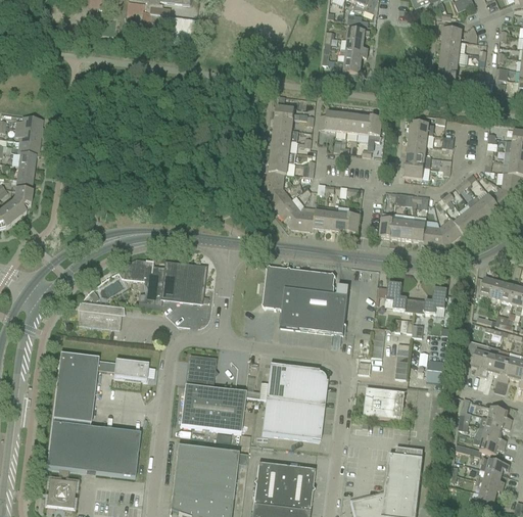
[(182,1),(182,0),(89,0),(88,12),(96,13),(97,6),(104,7),(105,0),(112,0),(112,4),(120,5),(121,0),(128,0),(126,13),(134,14),(132,26),(151,28),(152,20),(163,21),(164,14),(169,15),(170,7),(161,6),(161,2),(158,2),(158,0),(170,0),(182,1)]
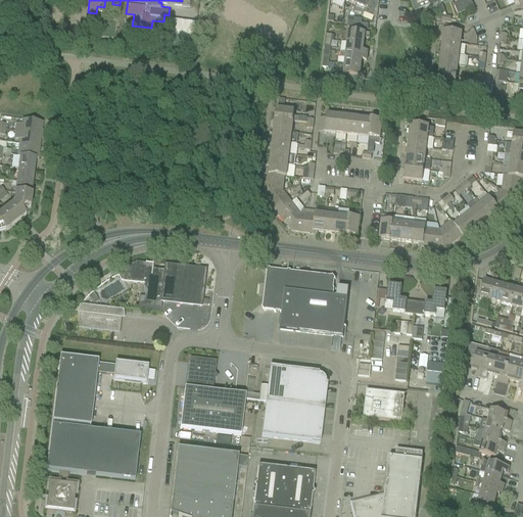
[(374,7),(378,0),(355,0),(354,1),(354,8),(364,9),(364,8),(372,11),(374,7)]
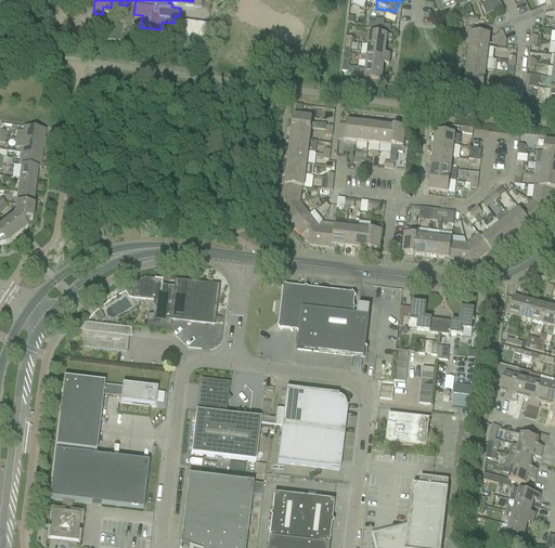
[(502,2),(501,0),(483,0),(481,1),(486,10),(502,2)]
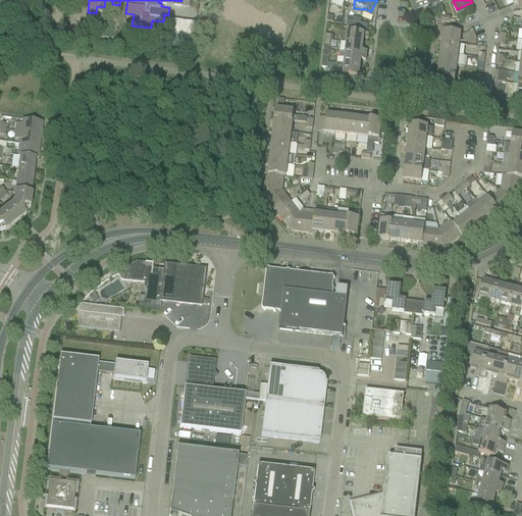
[(460,40),(461,29),(457,28),(458,21),(444,20),(441,38),(460,40)]
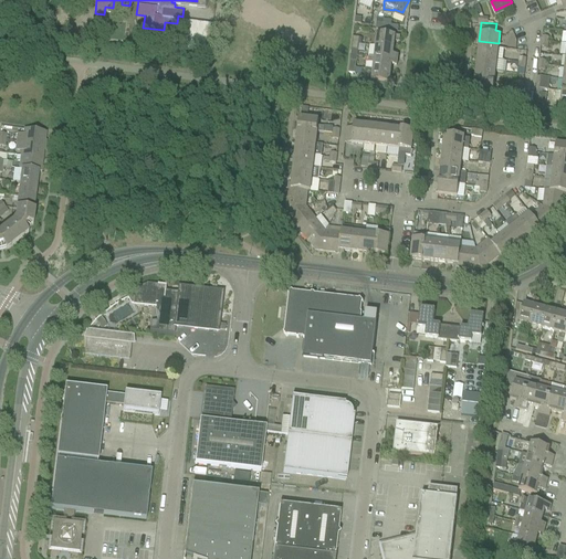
[(399,37),(400,31),(377,29),(376,41),(394,43),(395,37),(399,37)]
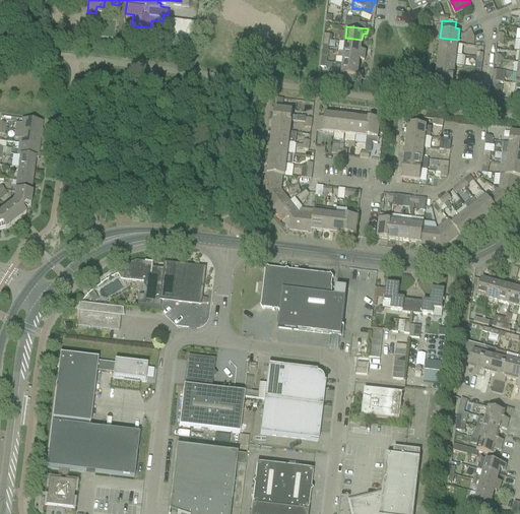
[(361,46),(362,40),(345,38),(343,48),(365,51),(366,46),(361,46)]
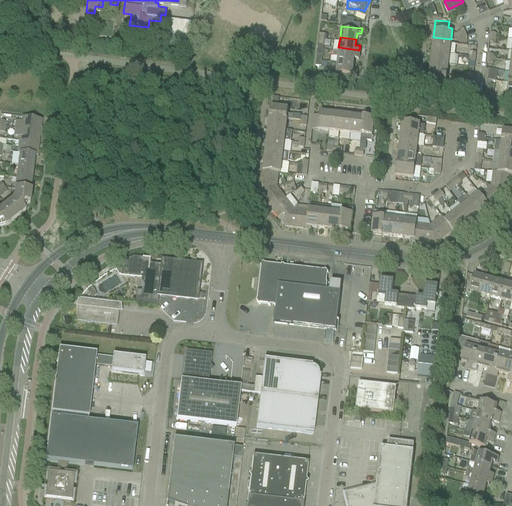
[(457,40),(451,39),(433,37),(432,47),(454,50),(456,40),(457,40)]
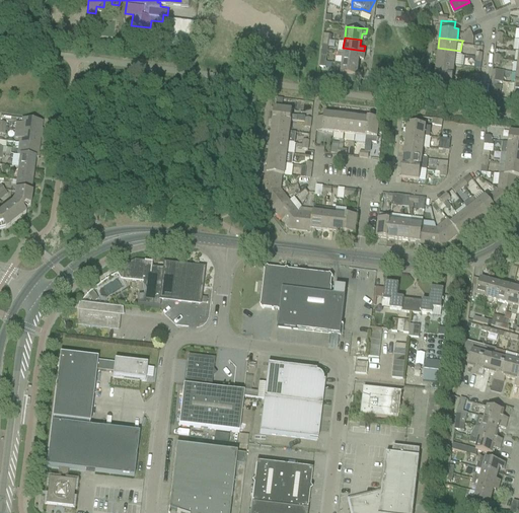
[(358,61),(359,55),(364,56),(364,51),(343,48),(339,48),(338,53),(343,53),(342,59),(358,61)]
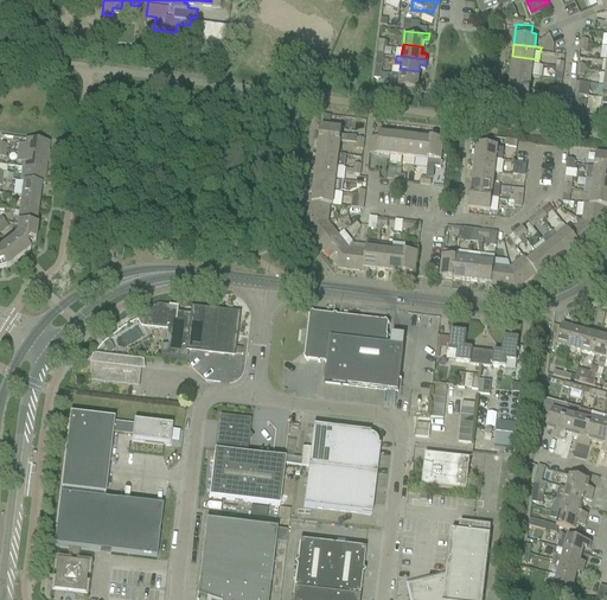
[(541,59),(538,59),(512,56),(510,69),(531,71),(540,72),(541,59)]
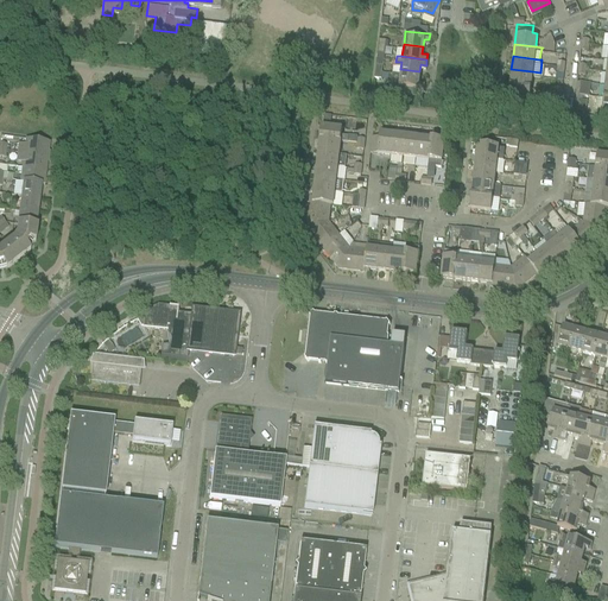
[(418,78),(419,71),(400,69),(399,82),(423,86),(424,80),(418,78)]
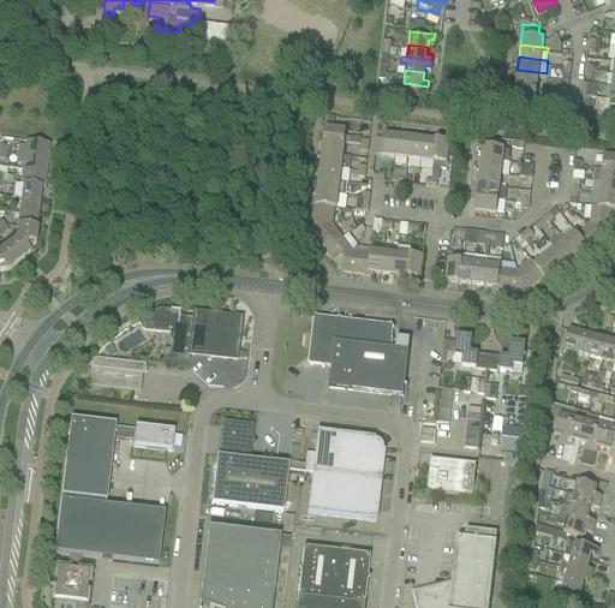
[(537,85),(538,72),(517,70),(515,83),(537,85)]
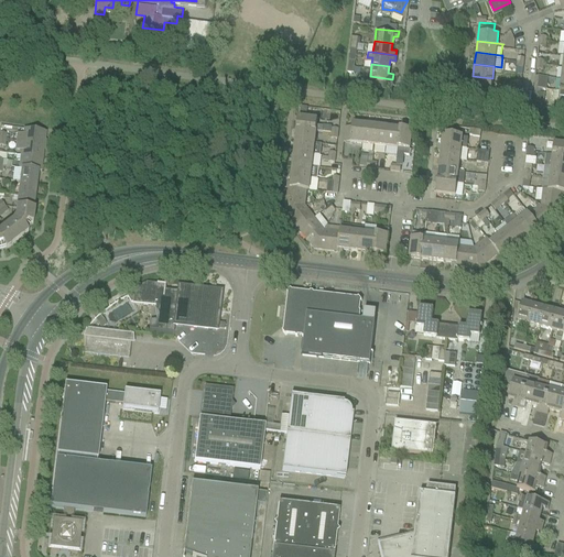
[(548,73),(535,71),(534,83),(541,84),(546,84),(548,73)]
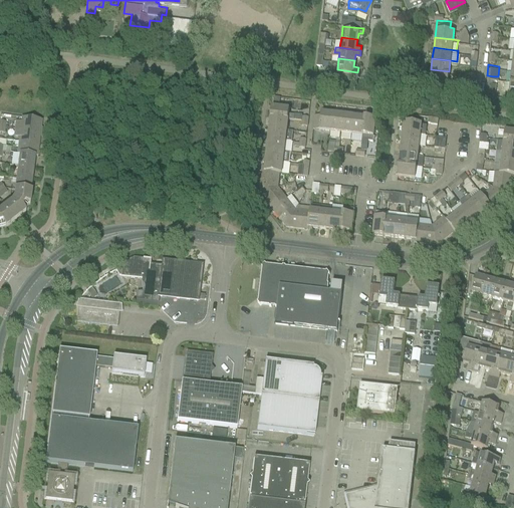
[(447,82),(449,71),(431,69),(430,80),(440,81),(447,82)]
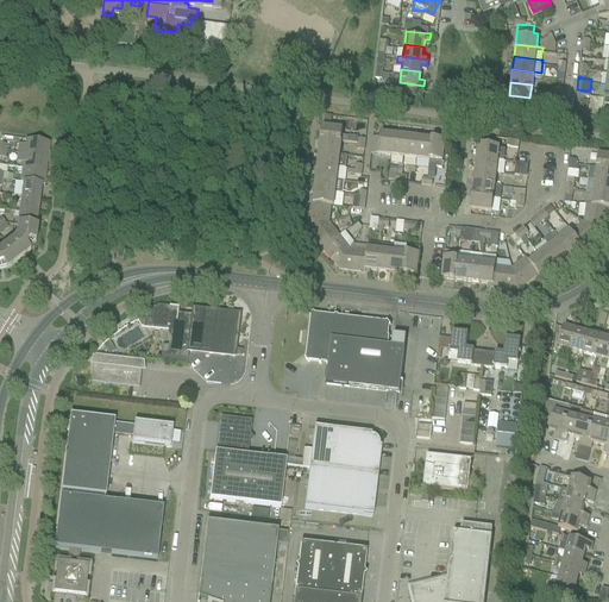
[(586,107),(588,95),(583,95),(584,91),(577,89),(575,106),(586,107)]
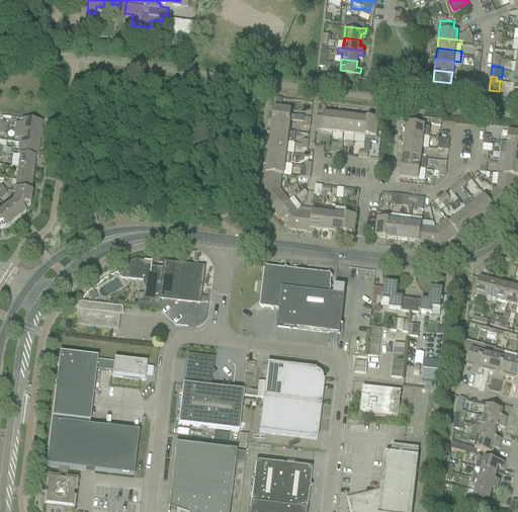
[(517,79),(514,79),(513,89),(509,89),(508,95),(517,96),(517,79)]
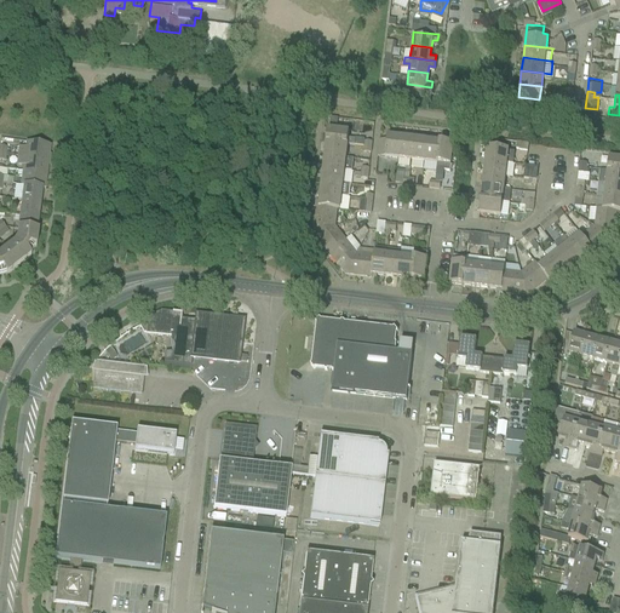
[(348,132),(349,126),(327,122),(326,136),(348,139),(355,141),(355,133),(348,132)]
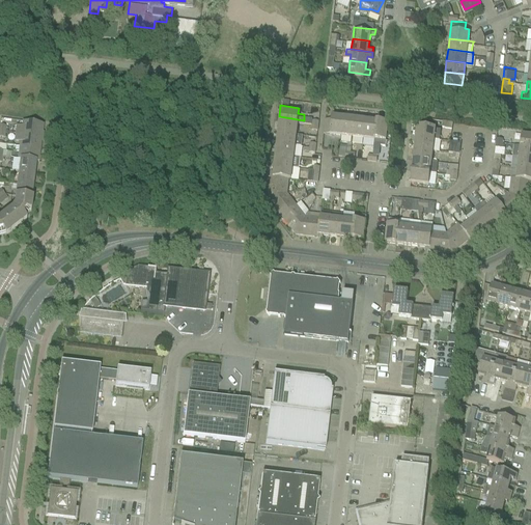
[(341,131),(343,112),(332,111),(331,115),(325,114),(324,129),(341,131)]
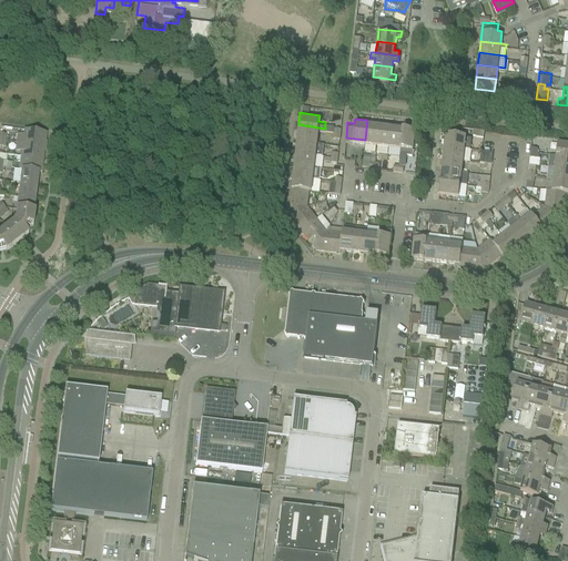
[(376,141),(379,122),(367,120),(365,140),(376,141)]
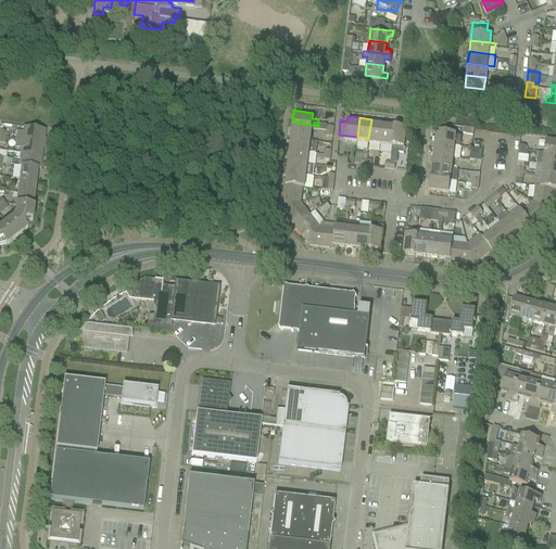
[(392,141),(394,122),(394,119),(387,118),(387,120),(382,120),(380,140),(392,141)]
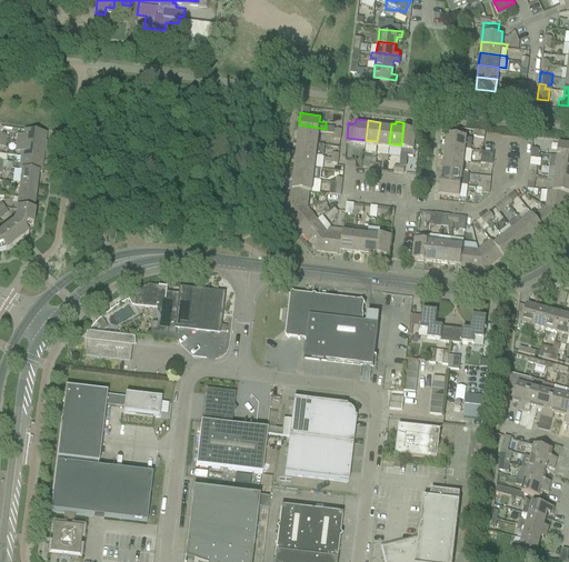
[(389,143),(391,123),(380,122),(377,141),(389,143)]
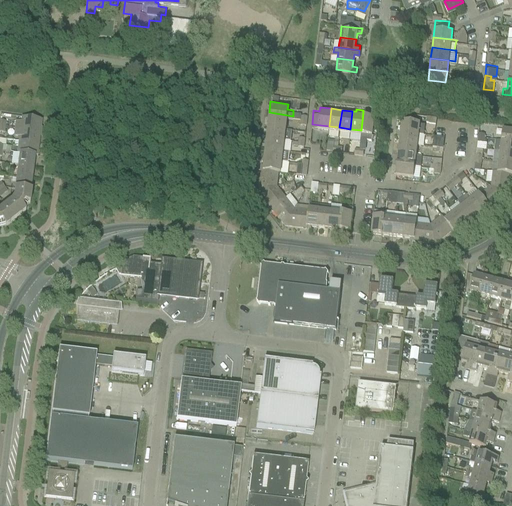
[(403,111),(401,128),(418,130),(420,119),(416,118),(416,113),(403,111)]
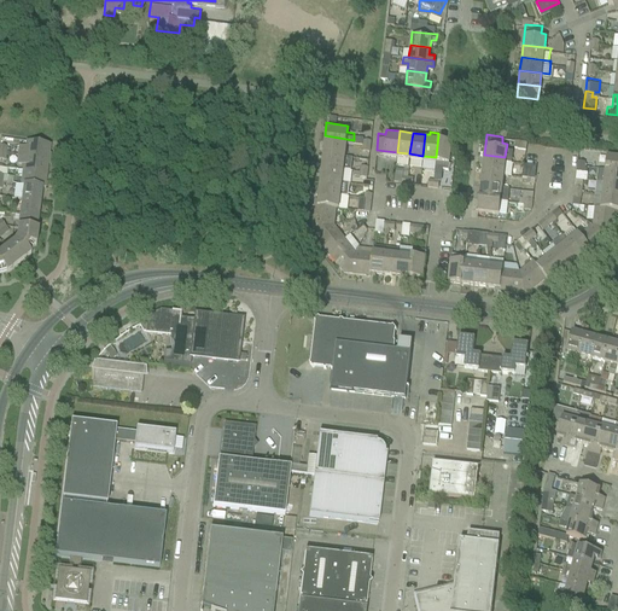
[(48,153),(50,139),(25,135),(25,141),(18,140),(17,149),(48,153)]
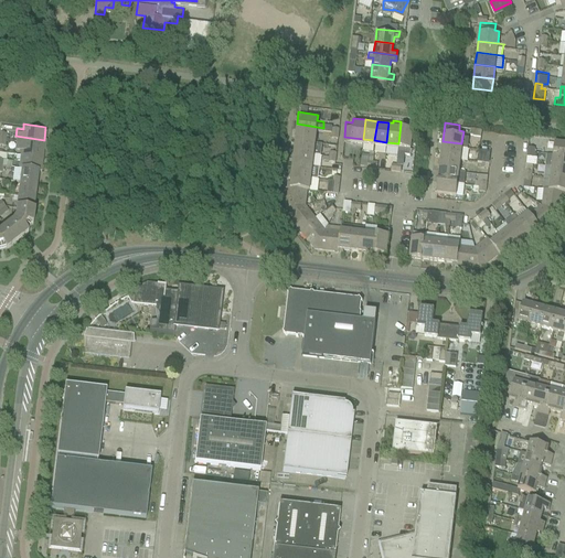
[(315,138),(317,127),(297,124),(296,136),(315,138)]
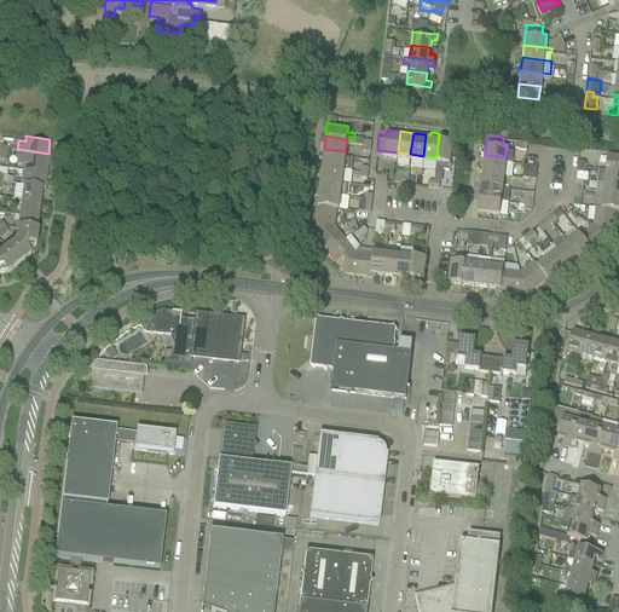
[(449,166),(452,138),(439,136),(437,157),(435,165),(449,166)]
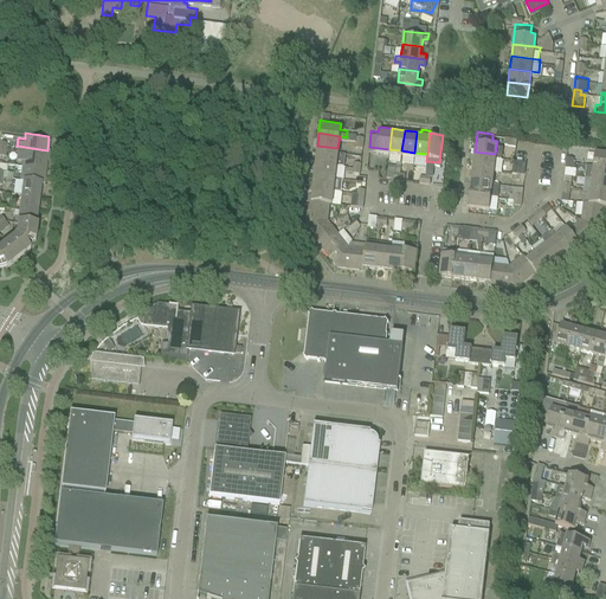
[(45,165),(47,150),(17,146),(17,155),(23,156),(21,161),(45,165)]
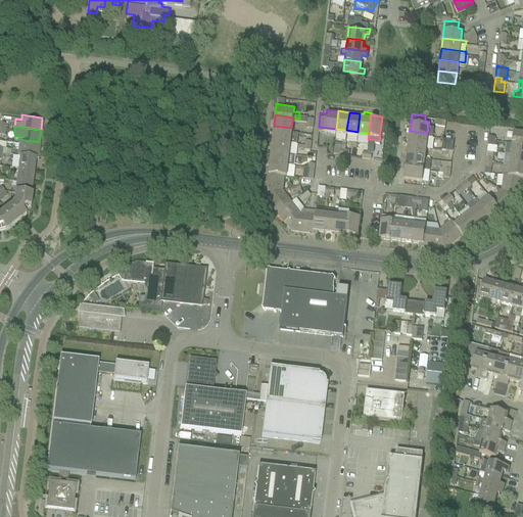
[(290,139),(291,128),(274,126),(272,137),(290,139)]
